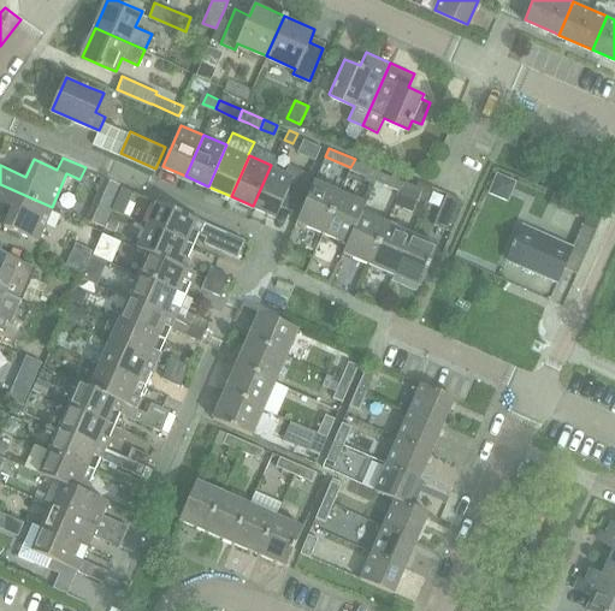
[(350,167),(376,179),(379,171),(355,159),(350,167)]
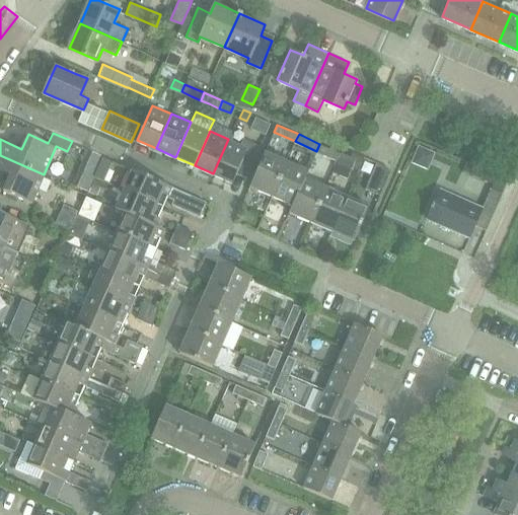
[(240,164),(251,168),(259,150),(262,145),(244,137),(241,144),(228,139),(213,173),(233,181),(240,164)]
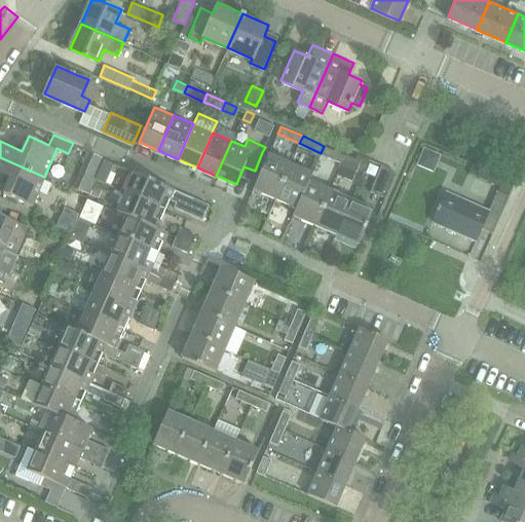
[(321,153),(342,162),(345,155),(324,146),(321,153)]
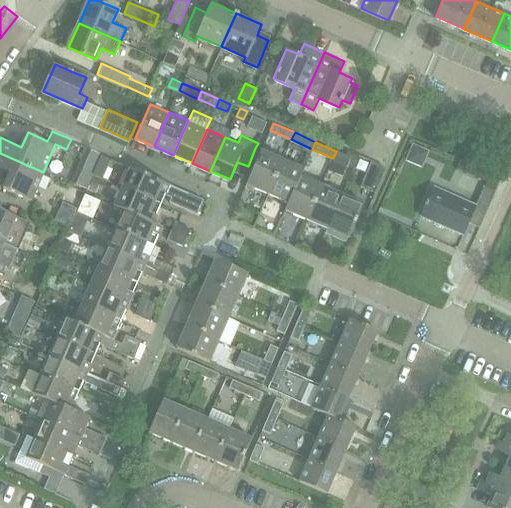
[(353,167),(359,153),(348,148),(345,155),(336,151),(333,158),(334,158),(329,169),(343,175),(347,164),(353,167)]
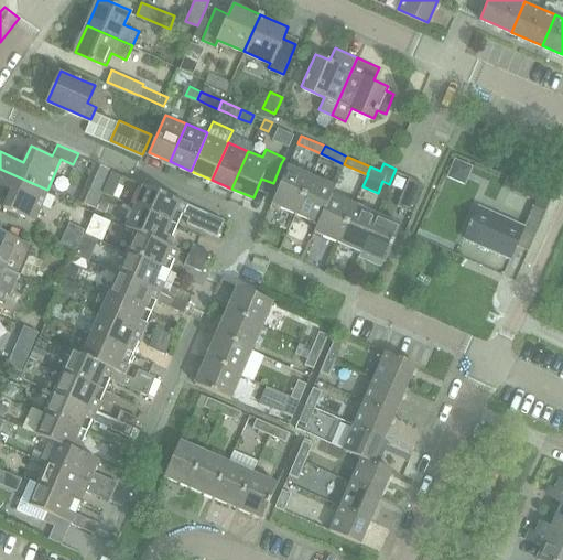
[(281,181),(272,202),(295,212),(312,175),(289,164),(281,181)]
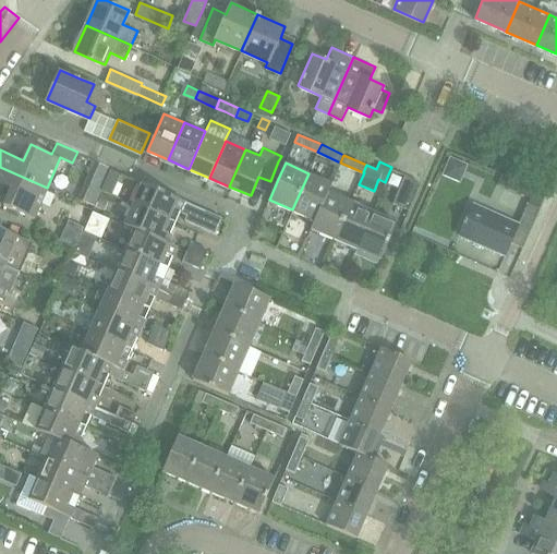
[(4,203),(19,209),(35,217),(47,188),(0,167),(0,181),(11,187),(4,203)]
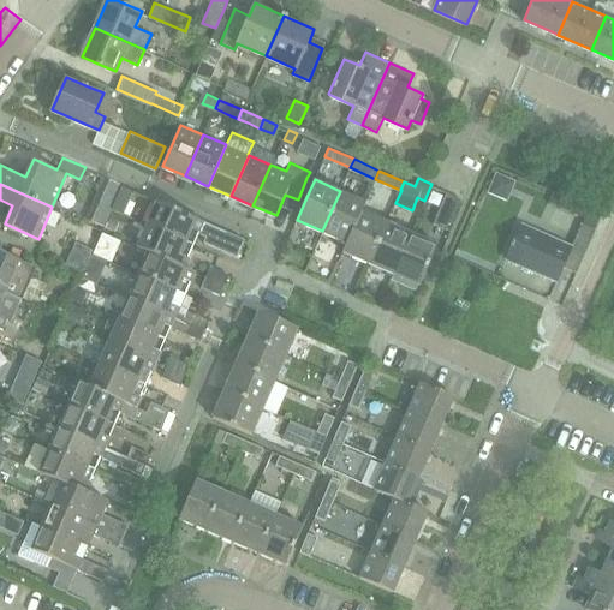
[(322,231),(347,241),(362,210),(367,202),(340,191),(322,231)]
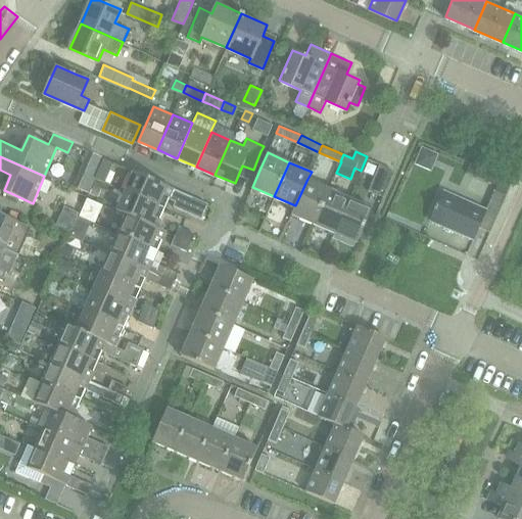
[(381,194),(392,168),(380,162),(368,189),(381,194)]
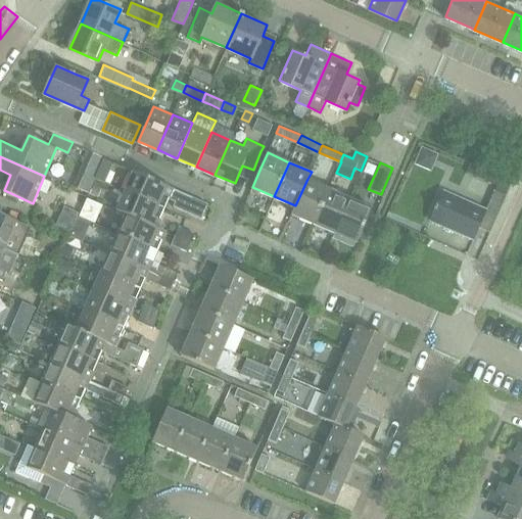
[(188,205),(192,195),(134,170),(126,190),(164,207),(170,197),(176,199),(174,205),(201,218),(204,211),(188,205)]
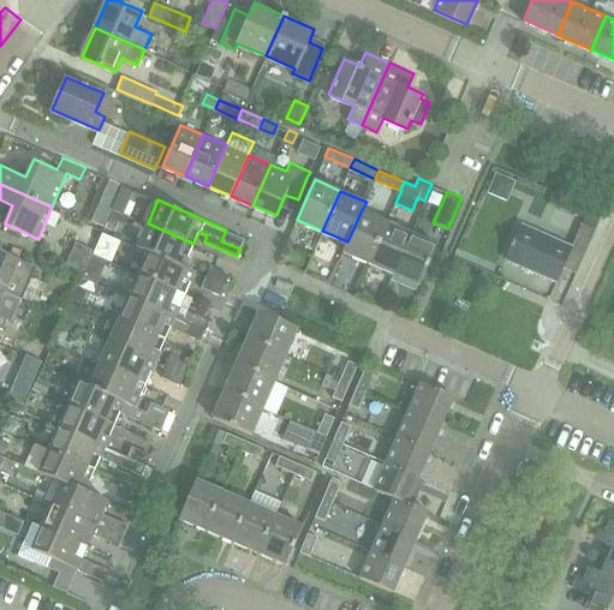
[(580,199),(574,210),(598,221),(603,210),(602,210),(580,199)]
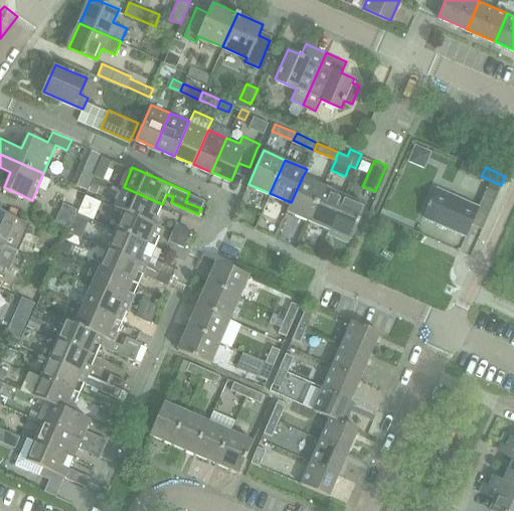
[(288,209),(309,219),(324,185),(303,176),(291,202),(288,209)]
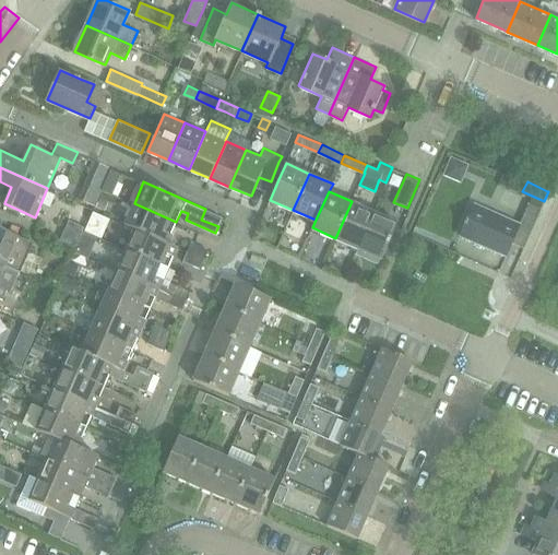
[(101,197),(96,205),(105,209),(108,200),(101,197)]
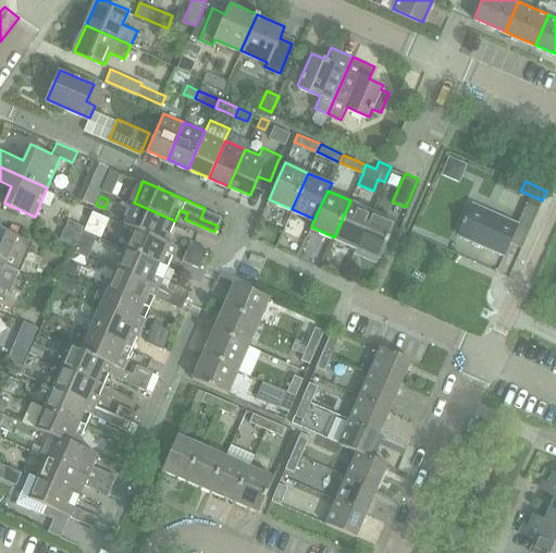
[(334,237),(357,247),(373,210),(350,200),(334,237)]
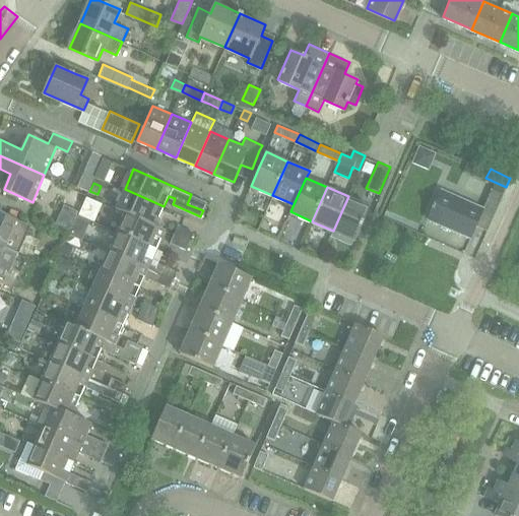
[(488,230),(504,192),(493,187),(482,207),(442,189),(429,217),(471,237),(476,224),(488,230)]
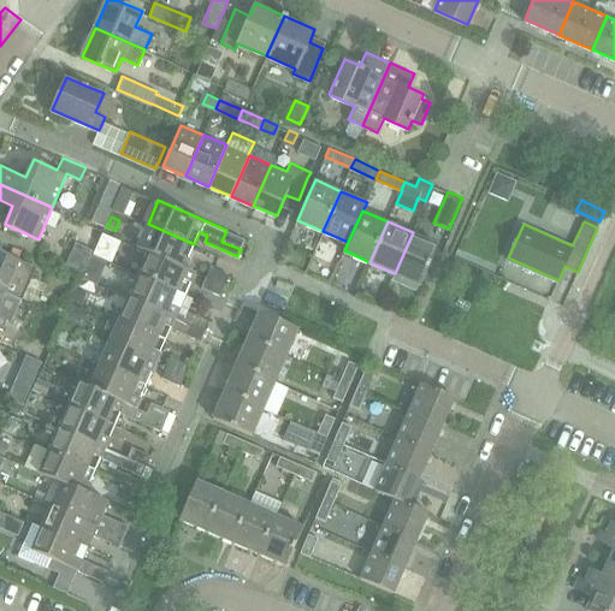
[(139,245),(148,250),(149,250),(184,266),(194,244),(148,224),(139,245)]
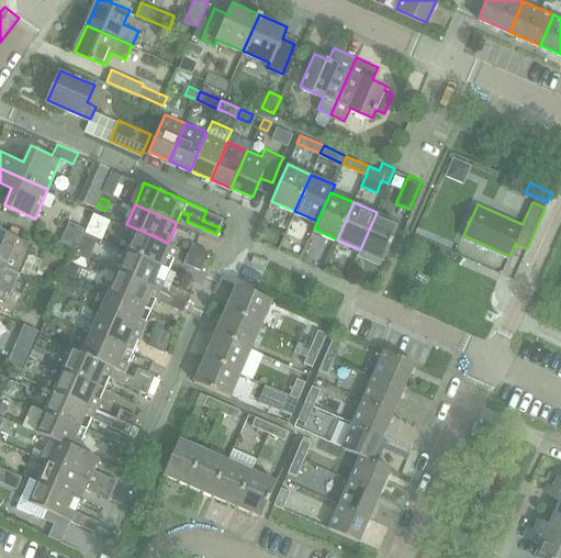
[(224,218),(206,210),(202,221),(220,227),(224,218)]
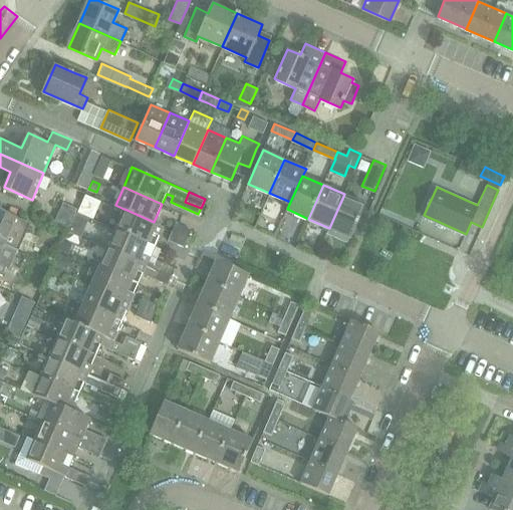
[(365,204),(344,194),(329,228),(351,237),(365,204)]
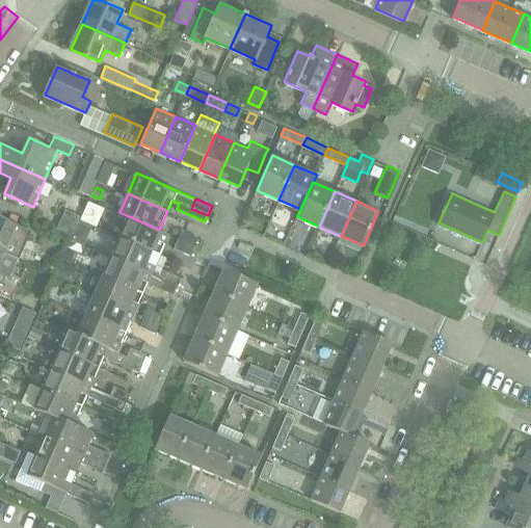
[(27,259),(40,233),(0,215),(0,248),(19,258),(20,256),(27,259)]
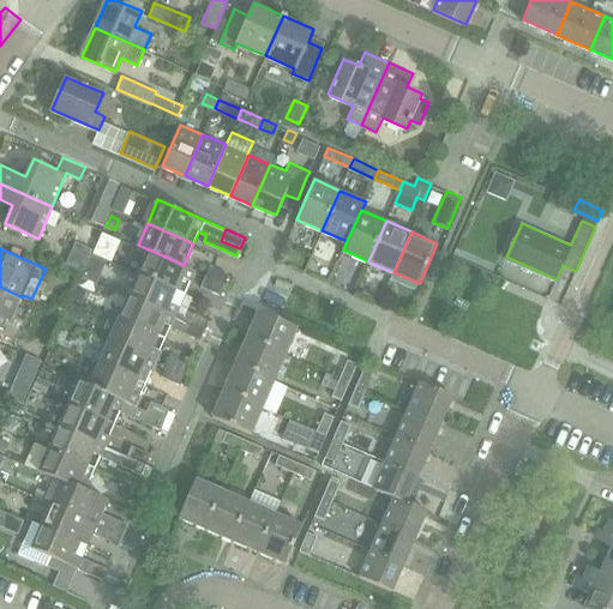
[(138,272),(185,293),(196,270),(184,265),(149,249),(148,249),(138,272)]
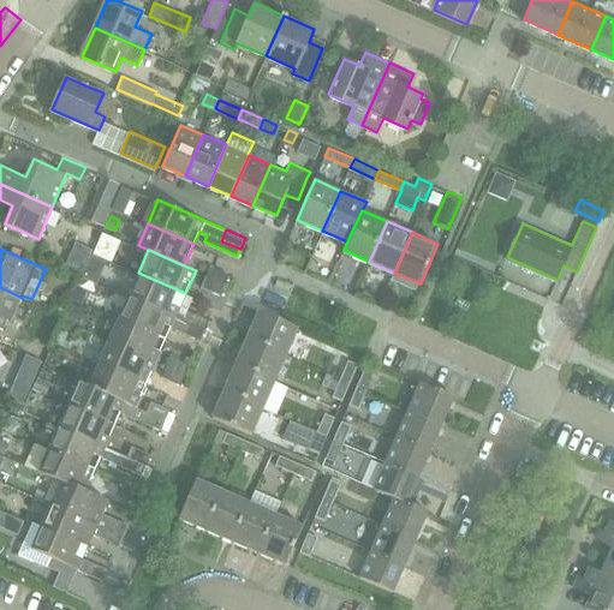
[(83,271),(82,274),(99,281),(108,259),(94,252),(91,252),(83,271)]
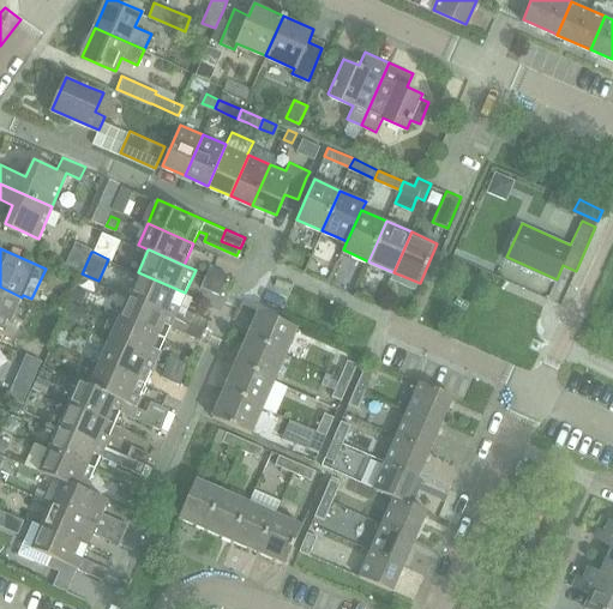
[(206,275),(226,282),(229,272),(210,265),(206,275)]
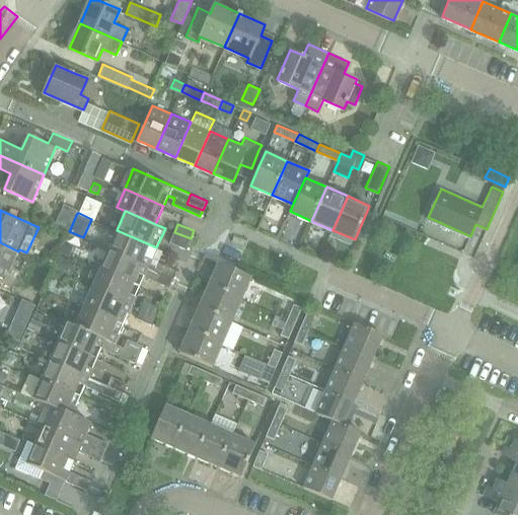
[(177,269),(161,262),(152,258),(156,247),(117,230),(108,248),(148,267),(157,271),(173,278),(177,269)]
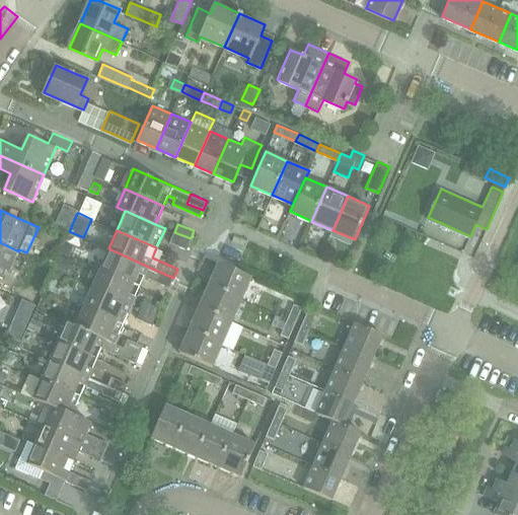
[(191,238),(174,232),(170,241),(187,247),(191,238)]
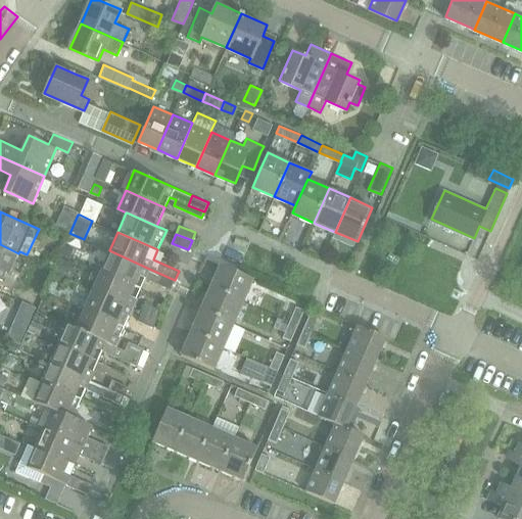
[(10,272),(18,253),(0,244),(0,278),(2,279),(6,270),(10,272)]
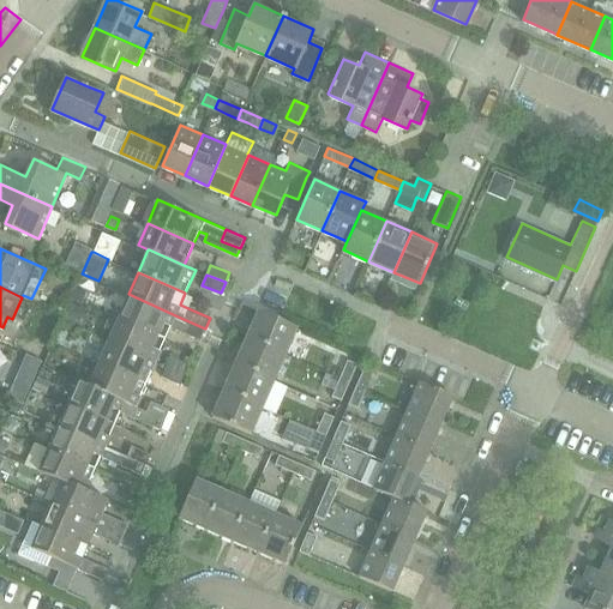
[(78,287),(74,296),(83,300),(88,290),(78,287)]
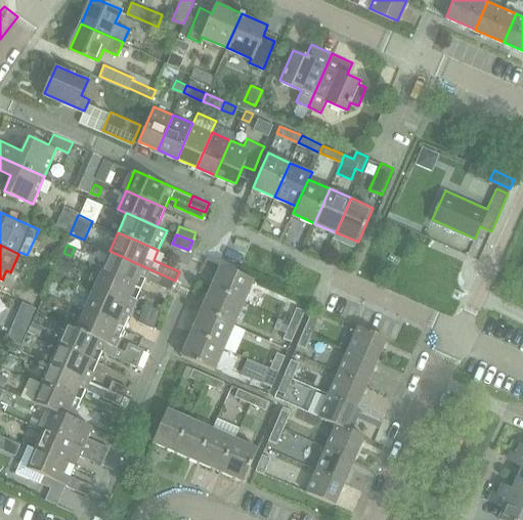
[(110,251),(101,270),(141,288),(149,269),(110,251)]
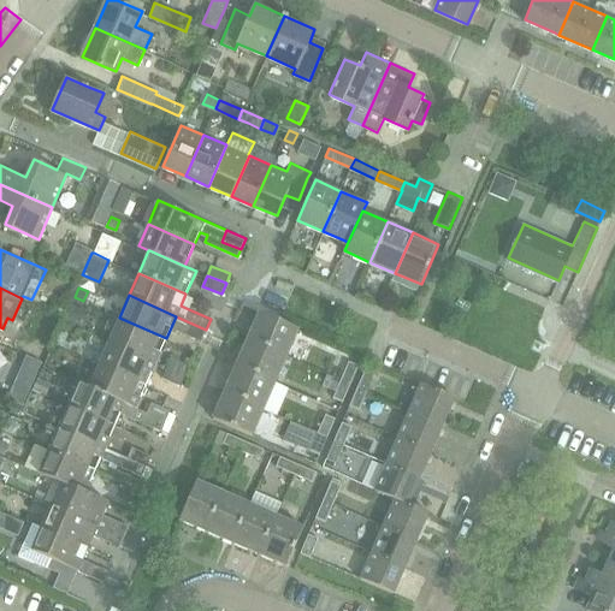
[(72,302),(66,315),(77,320),(83,307),(72,302)]
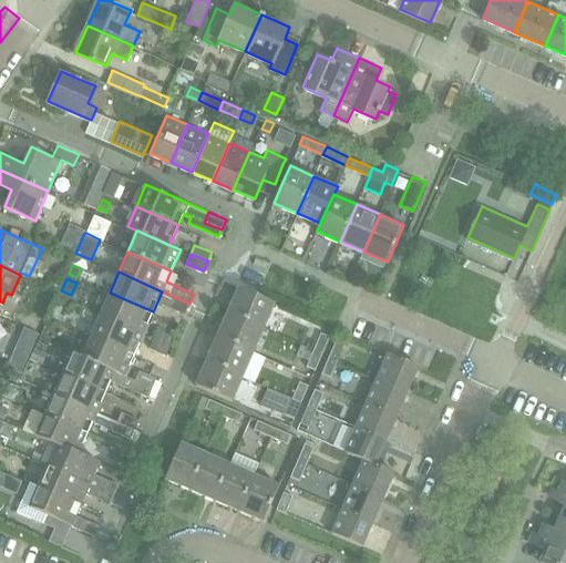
[(228,310),(264,326),(275,302),(239,286),(228,310)]
